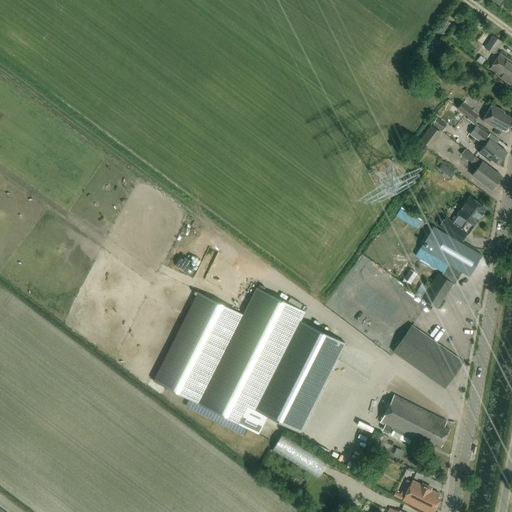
[(483,48),(490,38),(483,33),(476,43),(483,48)]
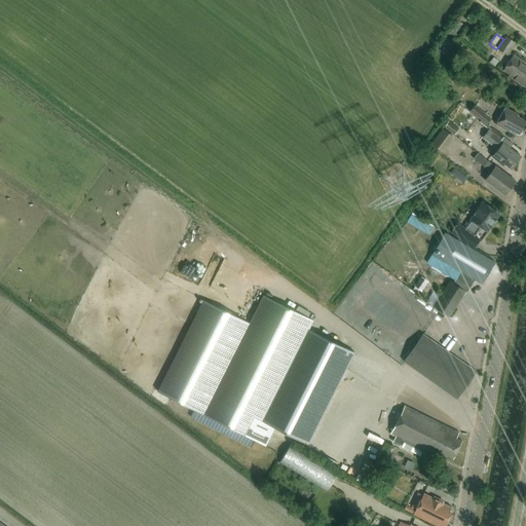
[(505,36),(497,49),(506,55),(515,43),(505,36)]
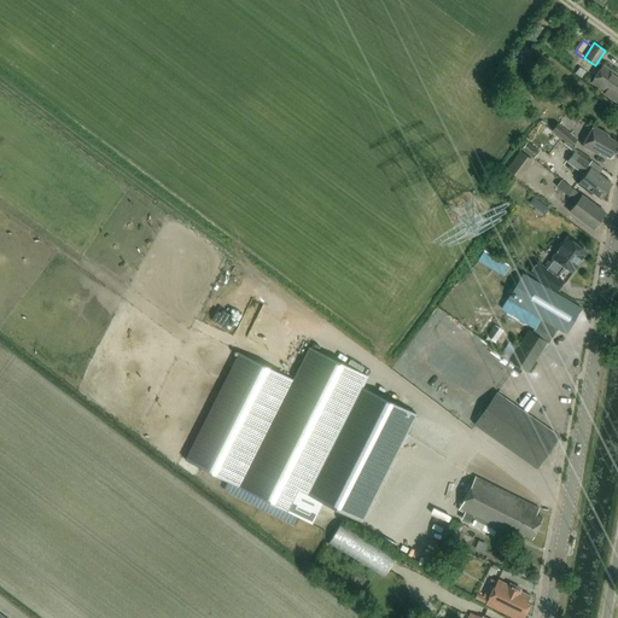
[(617,75),(604,65),(592,83),(605,93),(604,95),(617,104),(617,103),(617,75)]
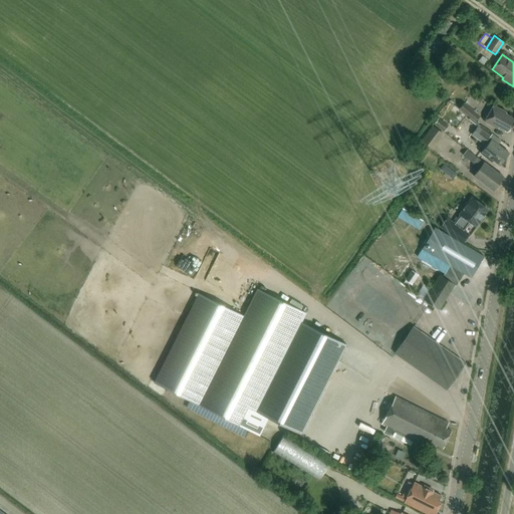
[(459,107),(470,116),(475,120),(479,115),(463,103),(459,107)]
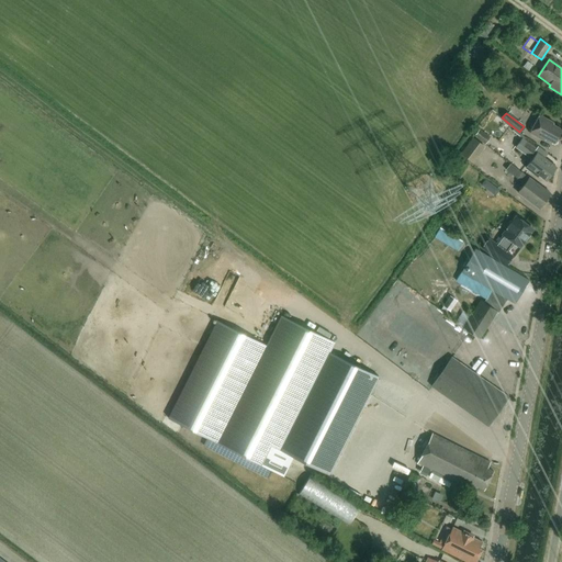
[(558,137),(561,130),(552,125),(553,123),(539,115),(534,126),(532,126),(529,132),(544,141),(546,138),(553,144),(554,143),(555,143),(558,138),(558,137)]
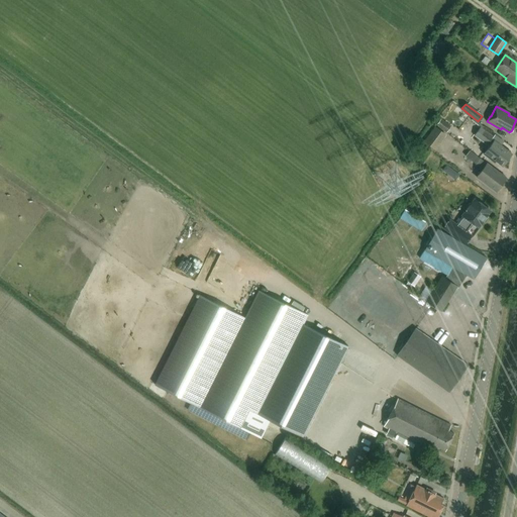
[(436,125),(446,132),(450,126),(440,119),(436,125)]
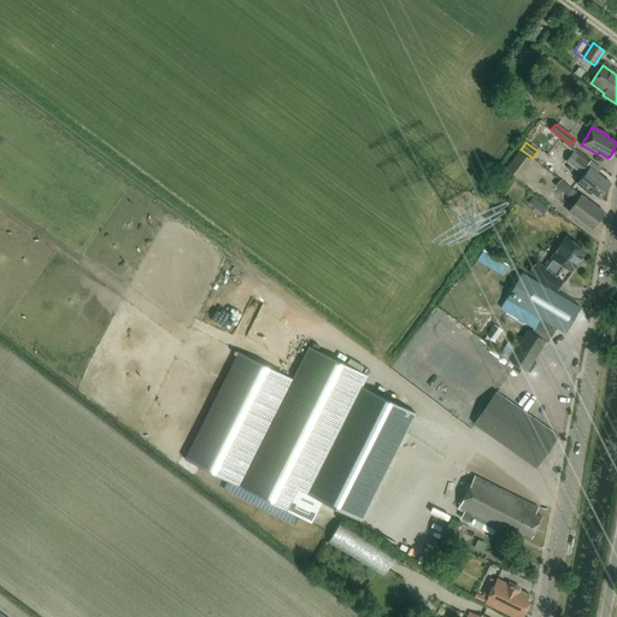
[(518,151),(505,169),(518,178),(532,160),(518,151)]
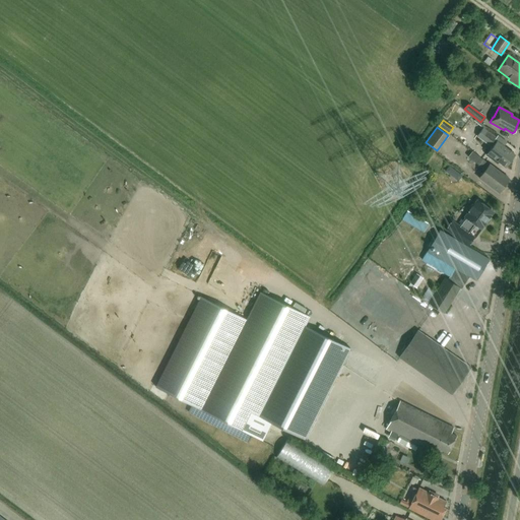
[(505,168),(515,154),(504,146),(507,143),(498,136),(496,138),(483,129),(477,137),(492,147),(486,155),(495,161),(494,161),(497,164),(499,163),(505,168)]
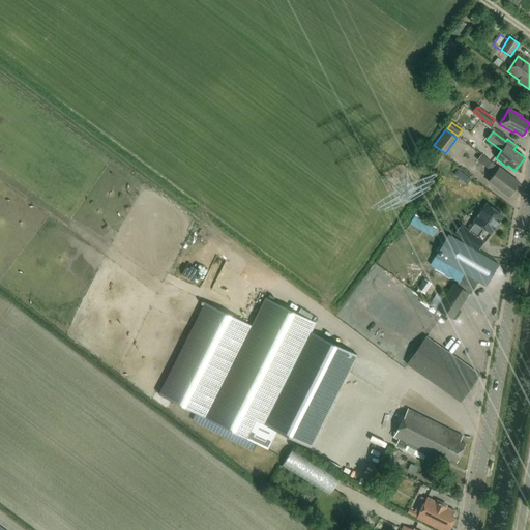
[(489,182),(509,197),(520,183),(481,155),(478,160),(489,169),(488,170),(494,175),(489,182)]
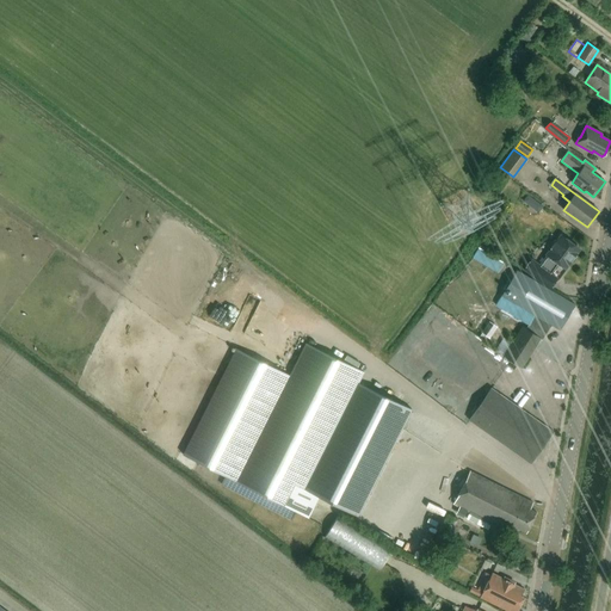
[(560,264),(565,269),(579,250),(561,236),(539,266),(551,275),(560,264)]
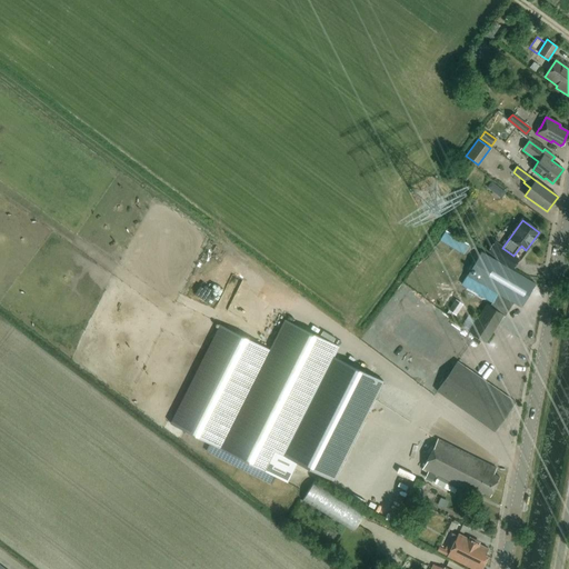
[(469,246),(446,232),(440,241),(465,255),(469,246)]
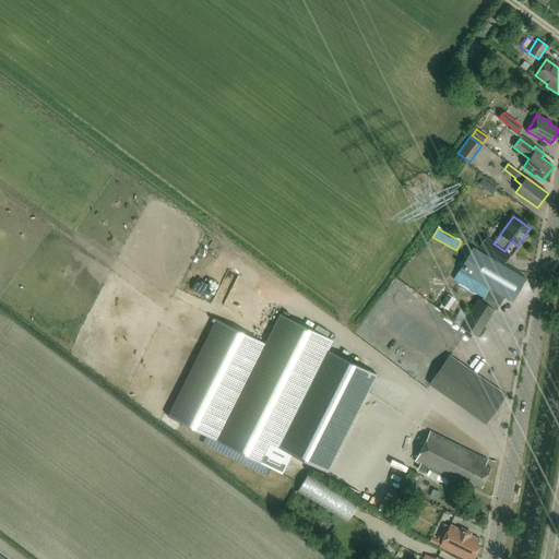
[(478,246),(503,263),(510,256),(485,238),(478,246)]
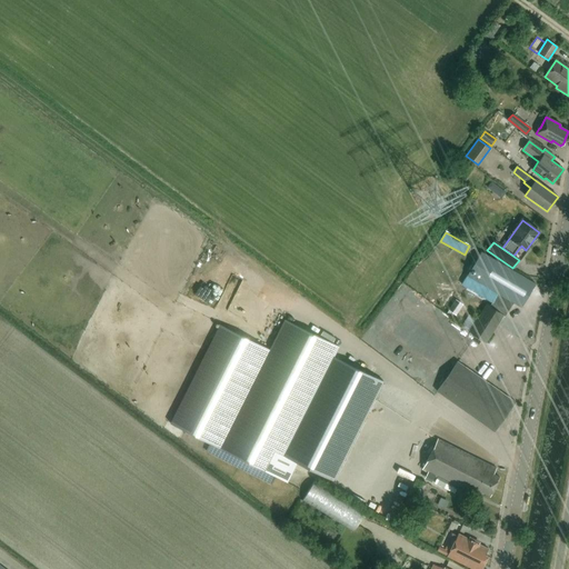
[(481,252),(468,276),(490,289),(498,293),(490,307),(487,305),(470,332),(486,342),(502,316),(505,317),(513,302),(521,307),(536,283),(505,266),(481,252)]
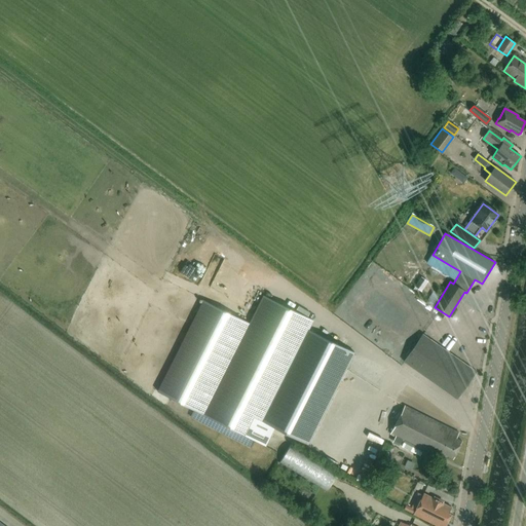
[(421,291),(427,283),(421,277),(415,287),(421,291)]
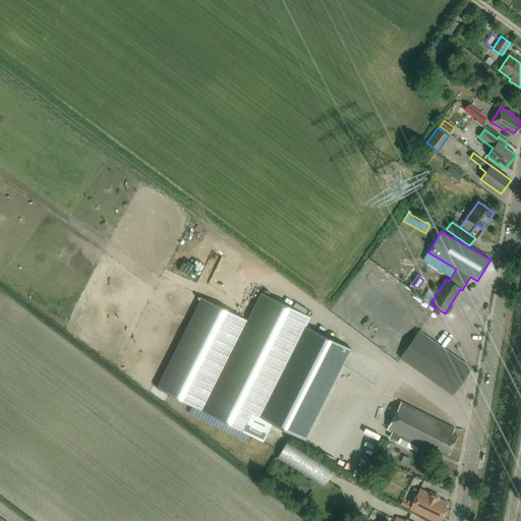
[(305,327),(310,316),(262,293),(247,321),(201,297),(157,388),(192,406),(188,412),(249,443),(252,436),(263,441),(272,423),(305,441),(351,349),(305,327)]
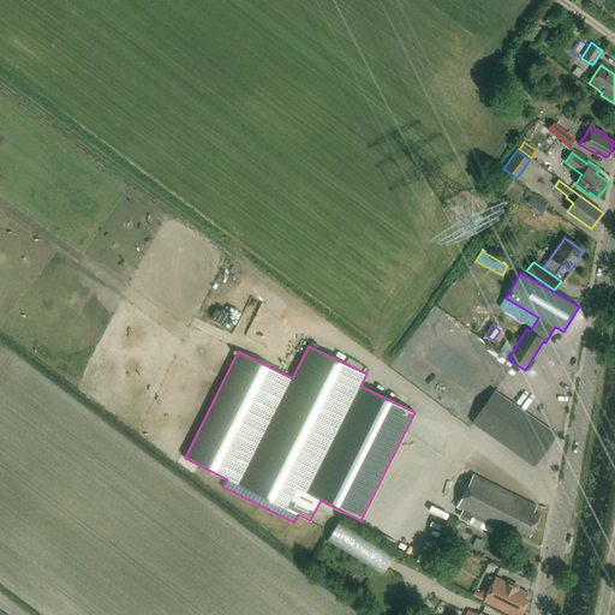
[(535,466),(557,435),(495,392),(472,423),(535,466)]
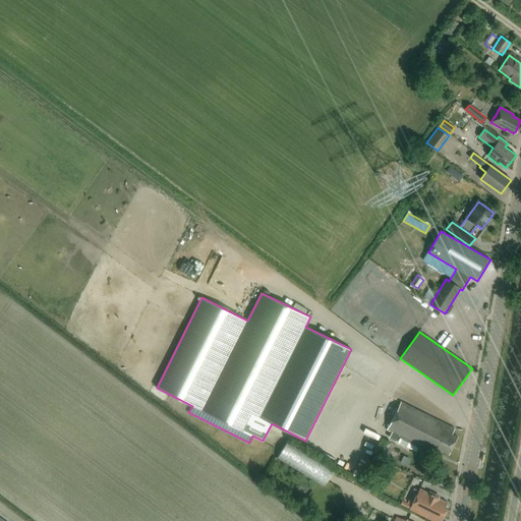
[(449,454),(457,437),(452,435),(455,428),(401,402),(387,430),(426,449),(427,448),(437,452),(438,449),(449,454)]
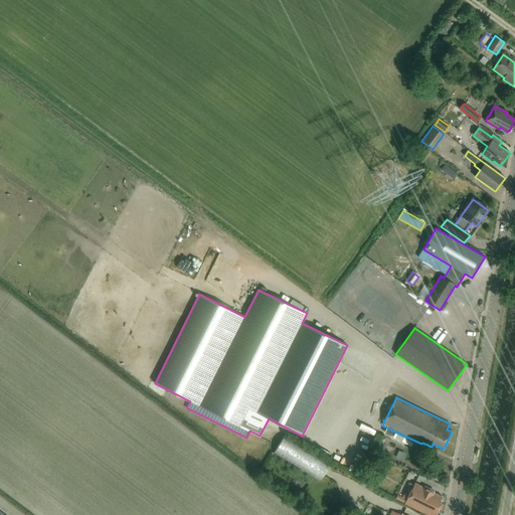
[(320,482),(331,465),(286,436),(275,453),(320,482)]
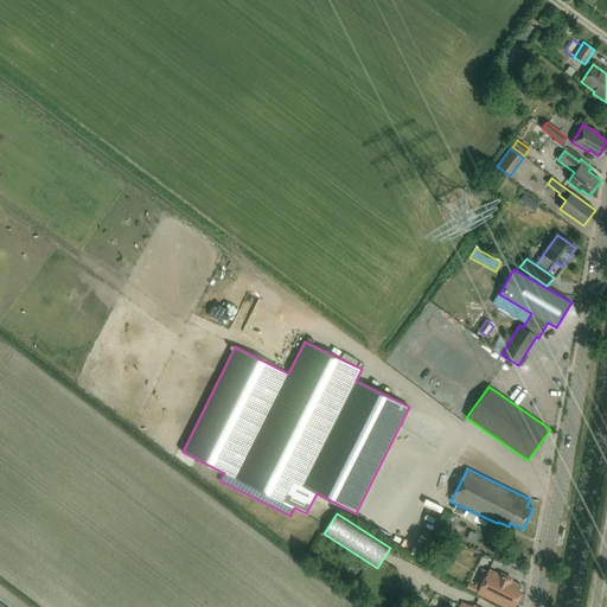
[(515,561),(503,556),(502,555),(498,561),(511,568),(515,561)]
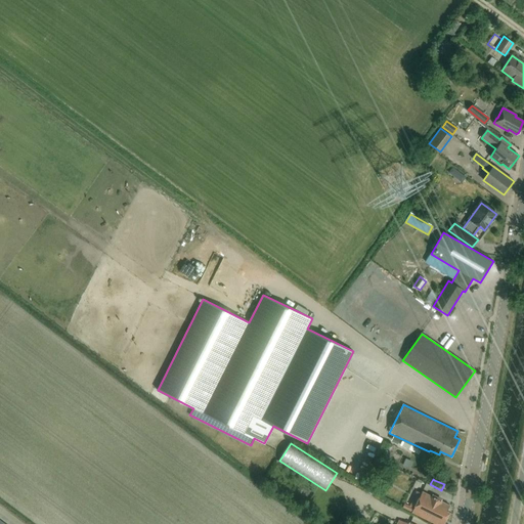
[(411,513),(435,523),(443,523),(449,513),(447,512),(449,506),(422,491),(411,513)]
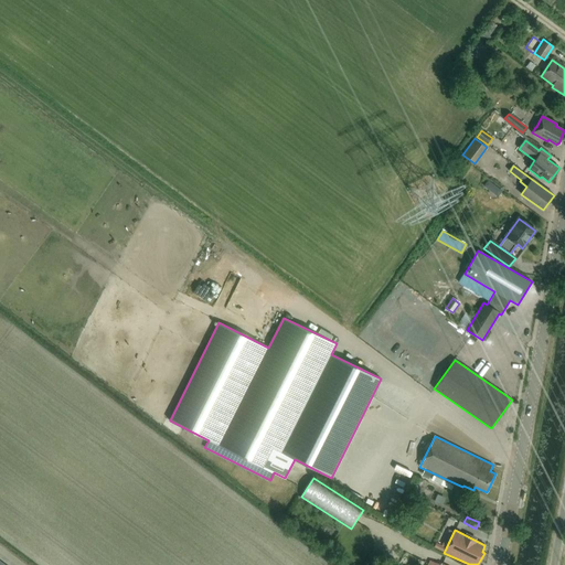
All buildings are outlined.
